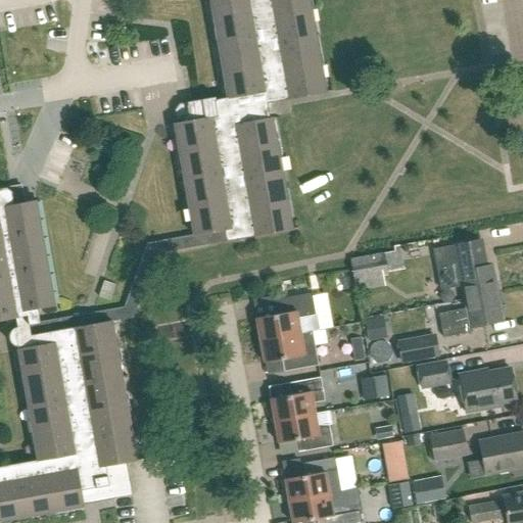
[(147,244),(125,308),(109,312),(111,323),(133,319),(155,254),(292,230),(272,119),(270,120),(267,105),(326,94),(308,0),(210,0),(229,99),(217,101),(216,99),(188,104),(189,113),(184,114),(185,124),(175,125),(195,236),(147,244)]
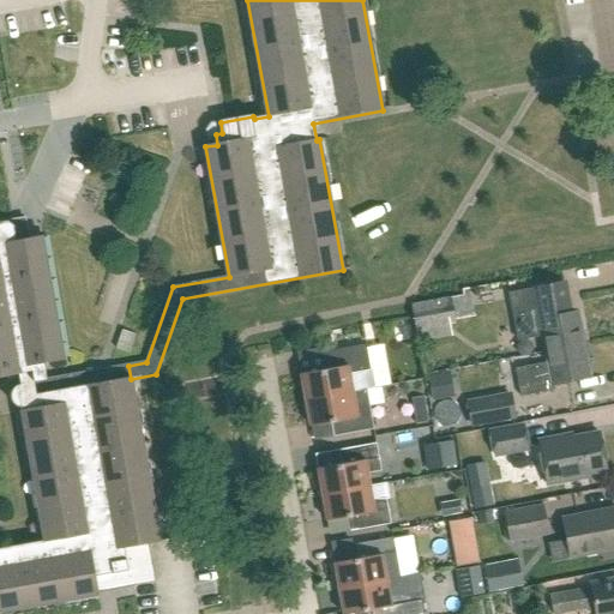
[(20,385),(47,380),(44,363),(64,361),(42,238),(30,239),(29,230),(14,233),(13,226),(7,222),(0,223),(0,377),(18,374),(20,385)]
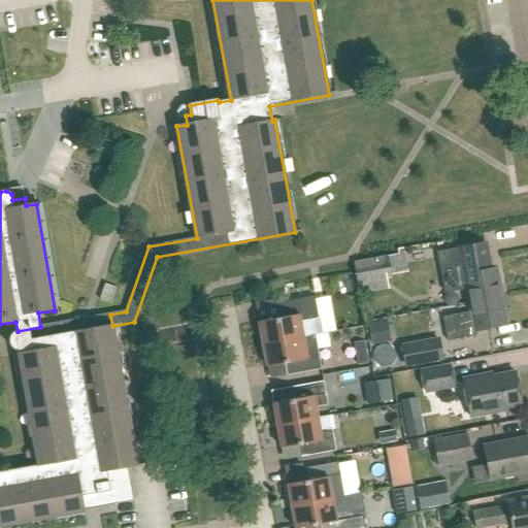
[(471,248),(438,255),(446,294),(467,290),(468,295),(470,304),(502,298),(497,270),(490,272),(485,245),(471,248)]
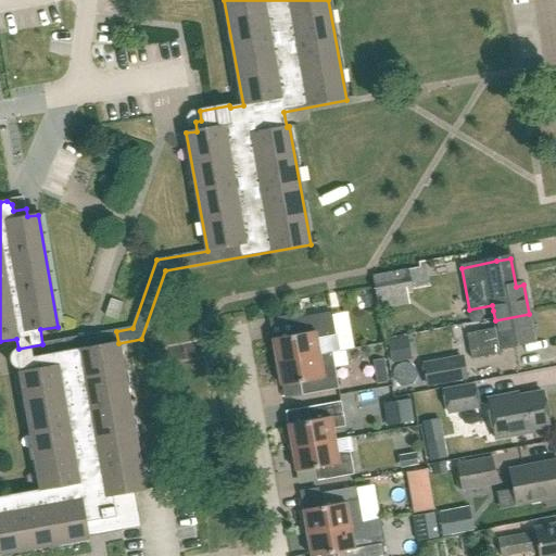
[(376,299),(412,291),(407,268),(371,276),(376,299)]
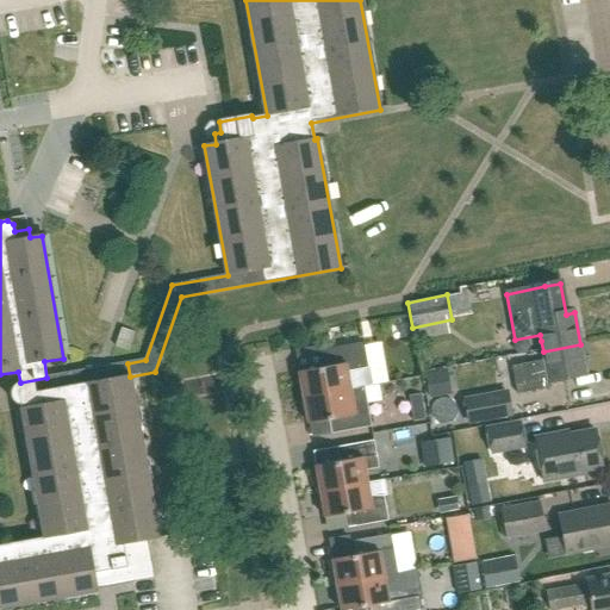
[(319,368),(298,372),(303,399),(350,391),(348,377),(367,367),(363,342),(316,350),(319,368)]
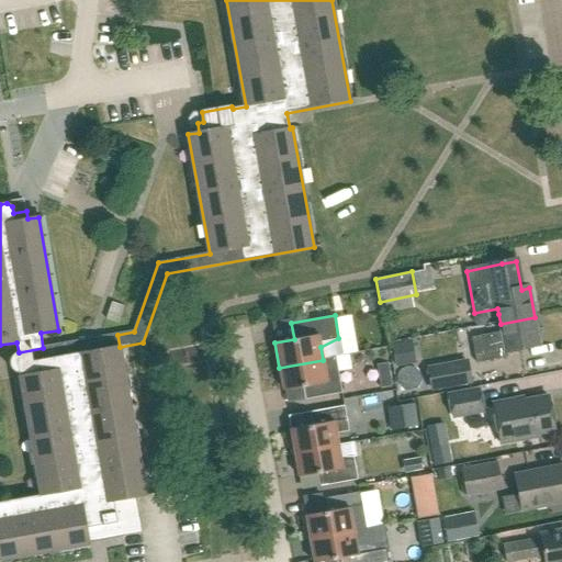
[(502,332),(471,337),(476,363),(508,357),(507,353),(540,347),(535,317),(501,324),(502,332)]
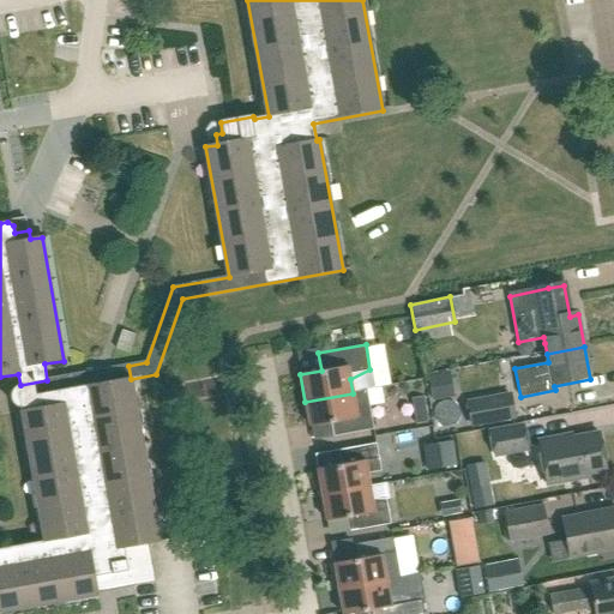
[(160,542),(131,379),(128,366),(47,380),(20,385),(19,385),(17,386),(16,387),(13,389),(12,390),(12,391),(11,393),(11,396),(10,398),(11,398),(11,401),(11,402),(12,403),(13,404),(14,405),(16,407),(18,408),(20,408),(23,409),(24,408),(24,410),(20,410),(44,541),(0,548),(0,612),(98,595),(97,585),(134,579),(136,585),(146,583),(154,573),(148,543),(160,542)]
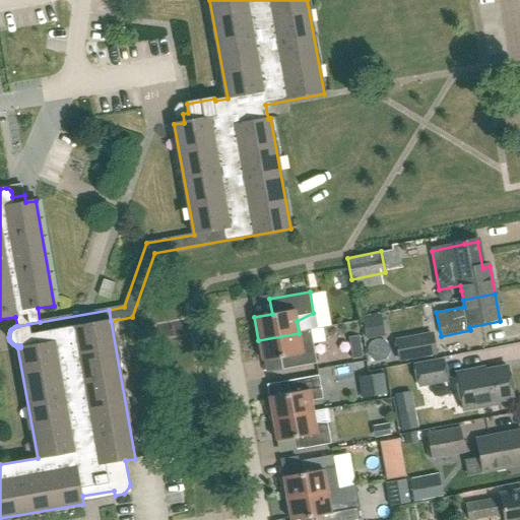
[(378,317),(364,320),(367,338),(381,336),(378,317)]
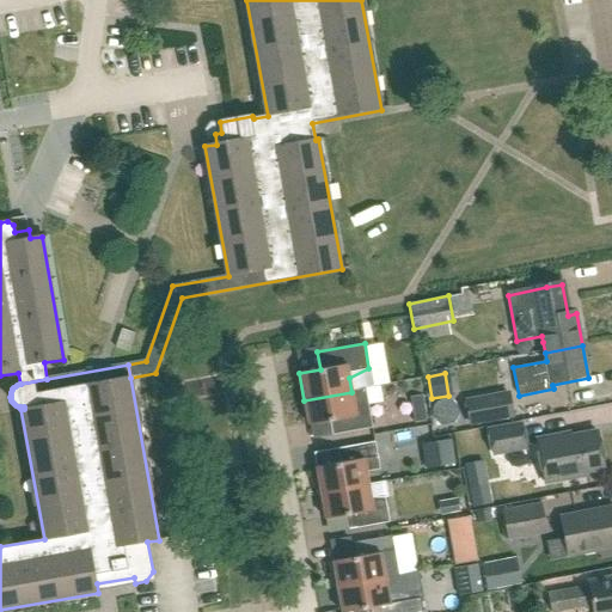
[(372,428),(366,390),(352,392),(304,401),(308,424),(330,421),(332,435),(372,428)]
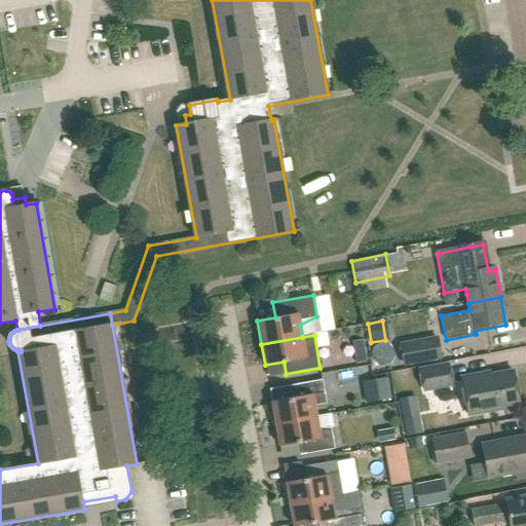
[(441,357),(437,338),(401,345),(404,364),(441,357)]
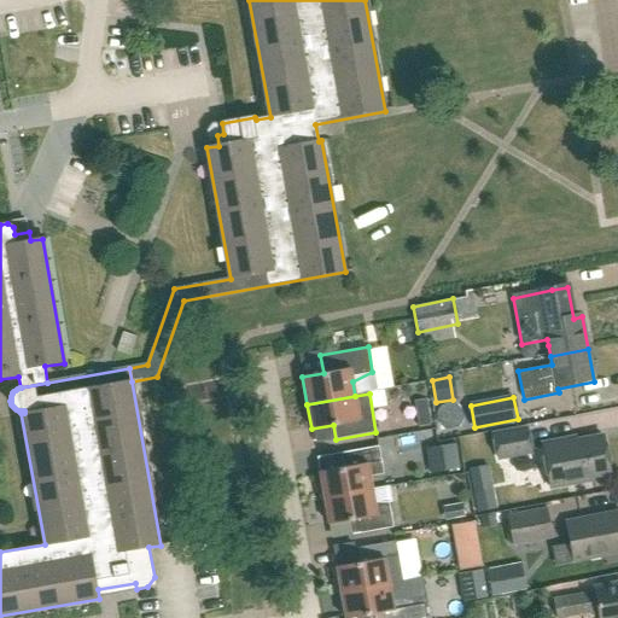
[(430,426),(427,414),(417,415),(418,427),(430,426)]
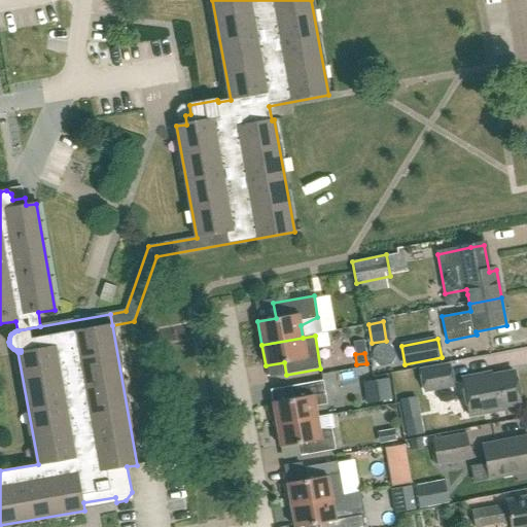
[(449,365),(421,371),(424,391),(453,385),(449,365)]
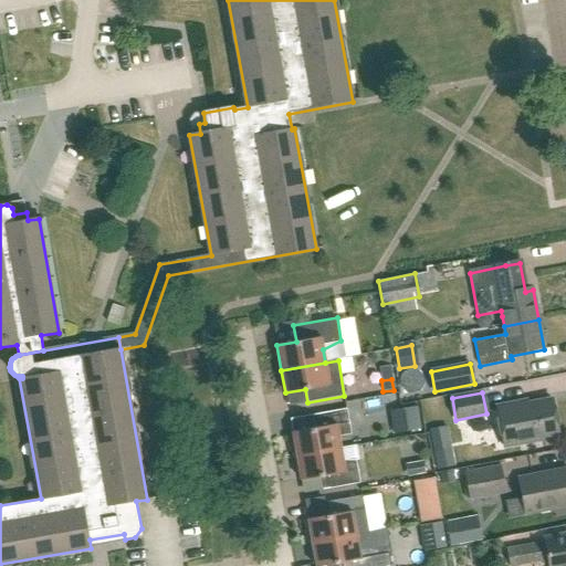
[(517,402),(496,407),(503,447),(542,439),(542,437),(558,433),(552,399),(519,406),(517,402)]
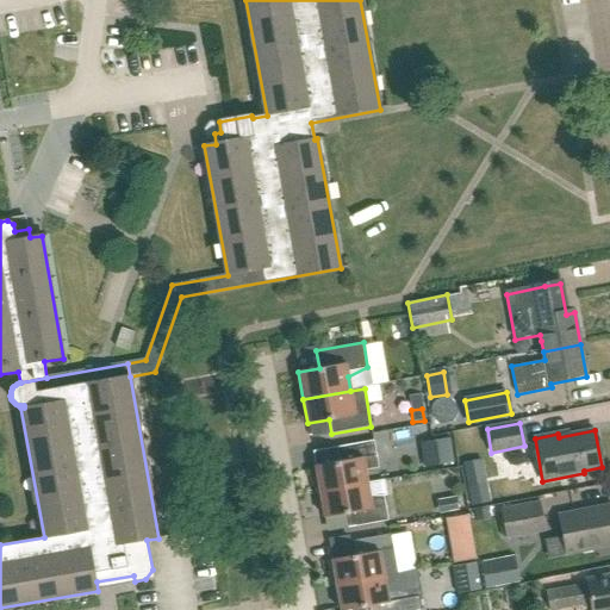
[(458,458),(459,436),(436,436),(435,458),(458,458)]
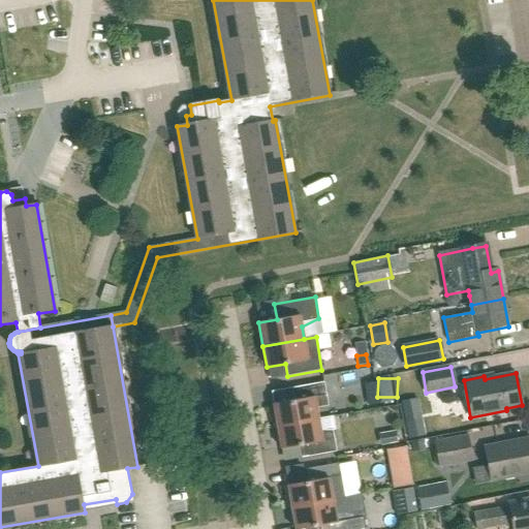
[(291,400),(273,404),(277,428),(318,421),(316,408),(329,406),(323,382),(289,389),(291,400)]
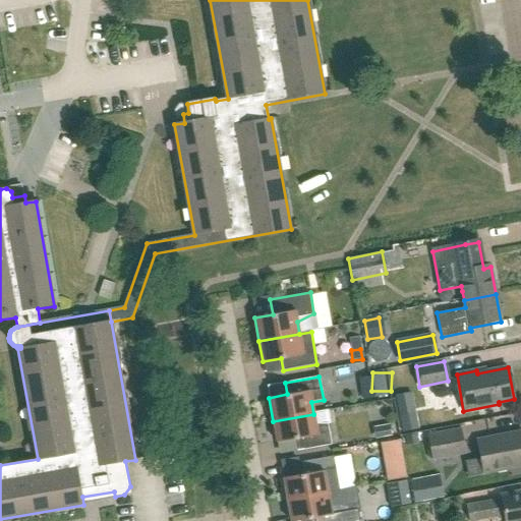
[(328,423),(315,423),(313,414),(273,421),(277,442),(295,439),(297,451),(331,445),(328,423)]
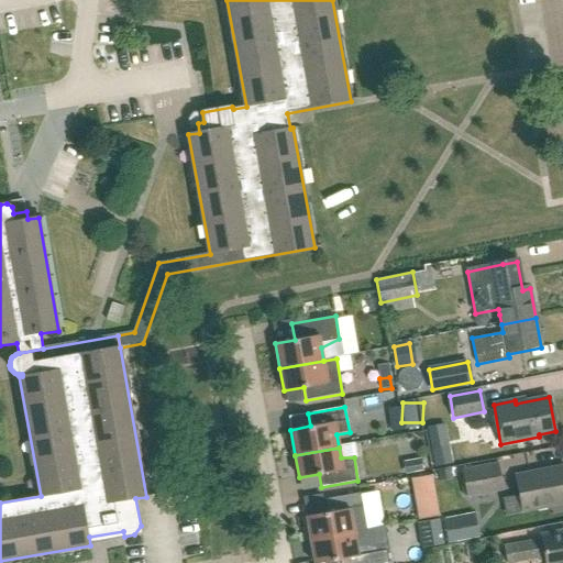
[(450,450),(432,453),(434,466),(452,463),(450,450)]
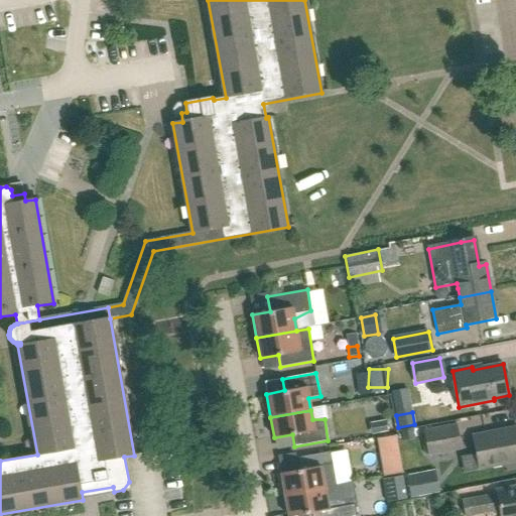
[(385,422),(370,425),(372,434),(387,431),(385,422)]
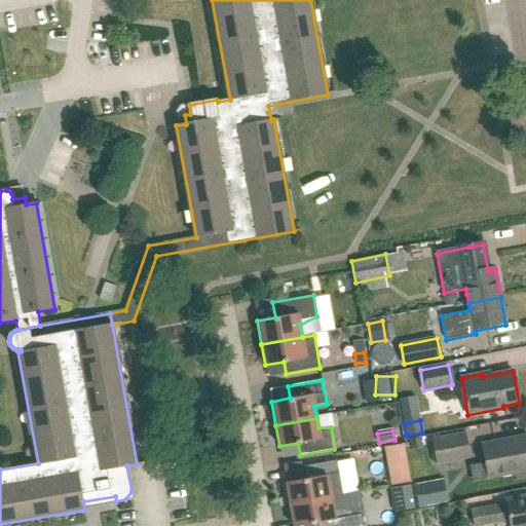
[(434,438),(439,464),(473,458),(467,431),(434,438)]
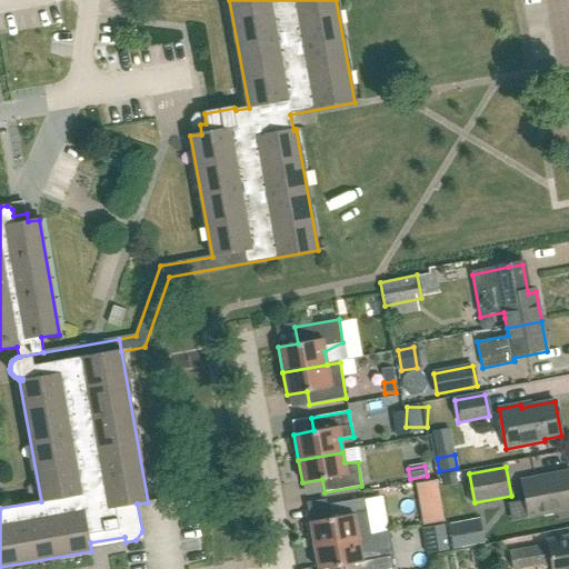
[(512,519),(528,516),(555,511),(555,508),(568,505),(568,471),(521,481),(526,501),(509,505),(512,519)]
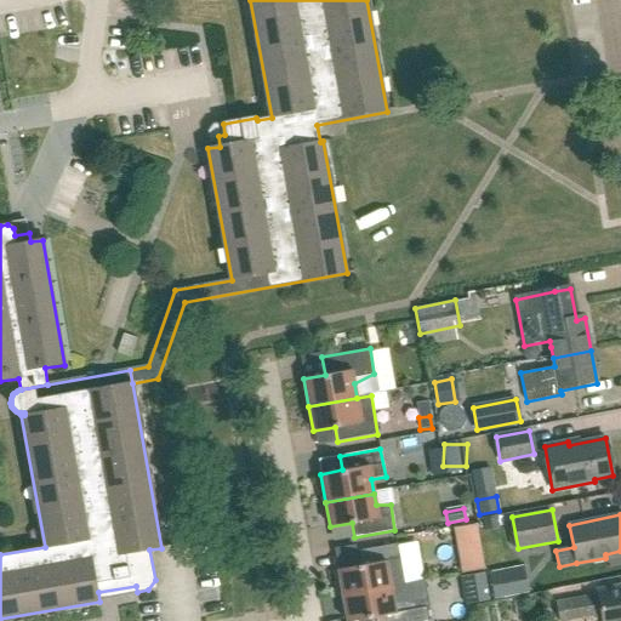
[(496,517),(482,519),(484,530),(497,528),(496,517)]
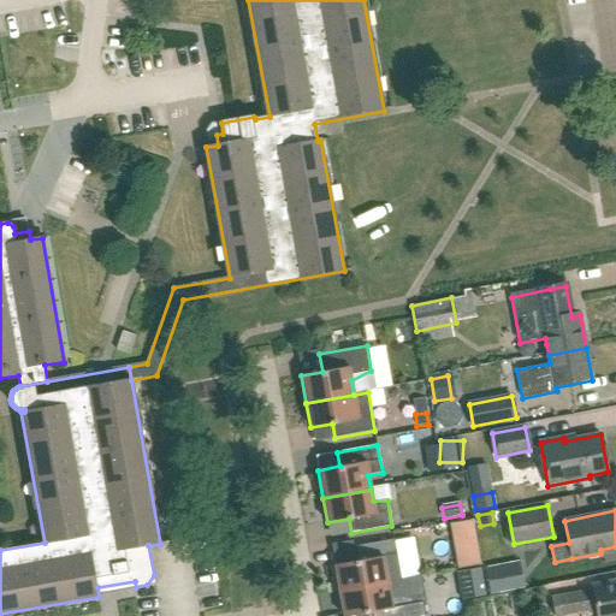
[(473,520),(450,525),(458,567),(480,563),(473,520)]
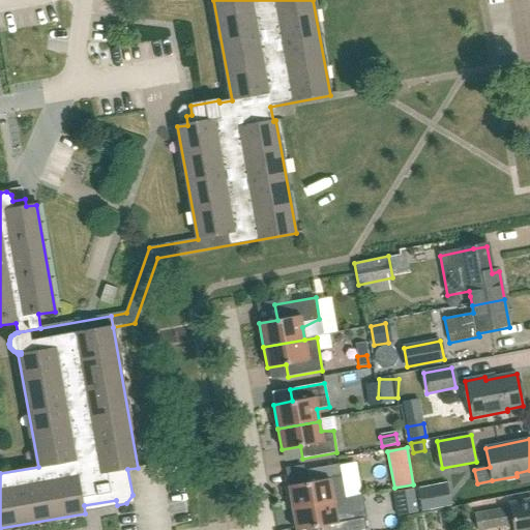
[(347,460),(351,492),(369,490),(364,458),(347,460)]
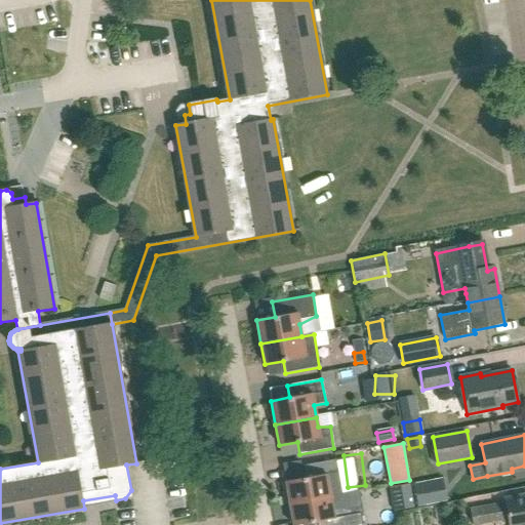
[(304,478),(285,481),(289,505),(342,495),(336,459),(301,466),(304,478)]
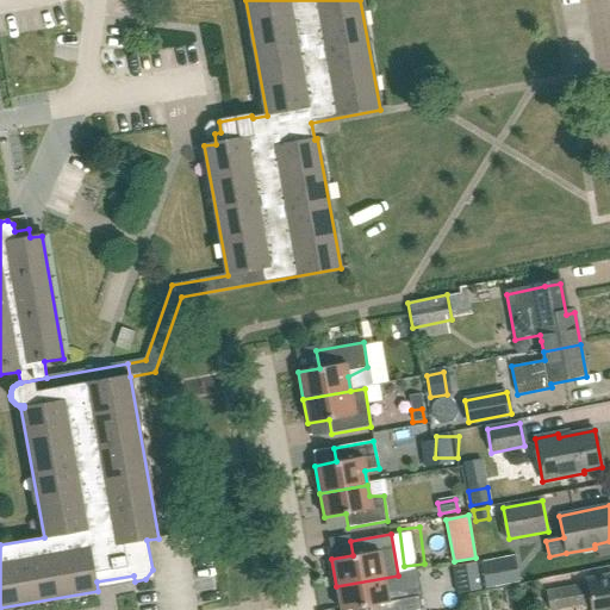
[(505,558),(481,562),(486,587),(511,583),(505,558)]
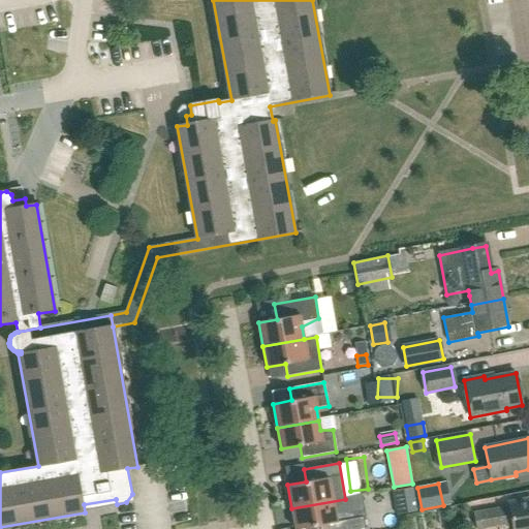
[(412,489),(393,492),(397,515),(416,510),(412,489)]
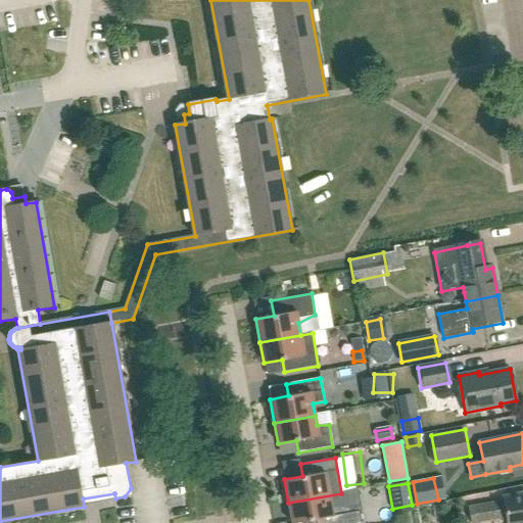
[(288,503),(291,522),(297,522),(311,521),(311,522),(351,522),(347,492),(341,493),(288,503)]
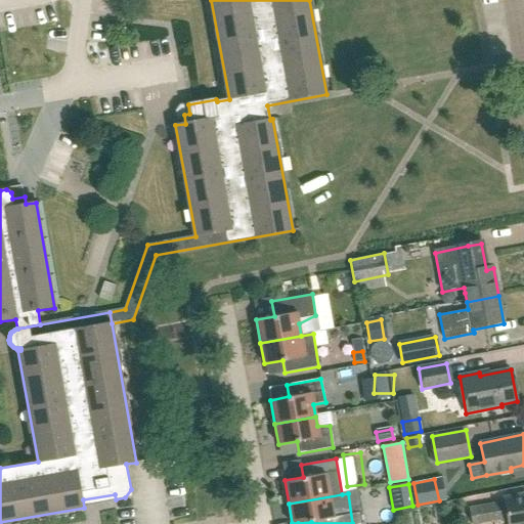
[(505,504),(480,508),(482,523),(487,523),(508,521),(508,523),(523,523),(523,495),(504,499),(505,504)]
